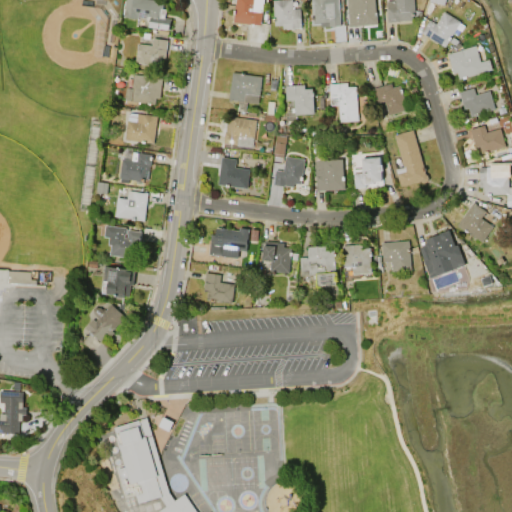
[(125,0),(155,0),(163,1),(162,8),(166,9),(165,17),(171,18),(171,25),(169,25),(168,30),(148,27),(149,18),(137,16),(137,18),(123,16),(125,0)]
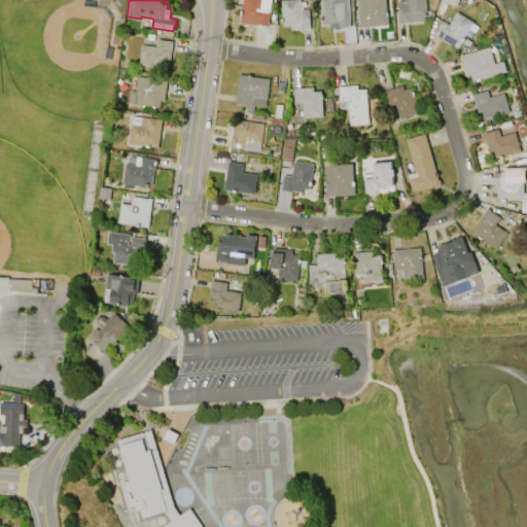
[(271,0),(268,25),(257,23),(256,25),(240,23),(242,0),(271,0)]
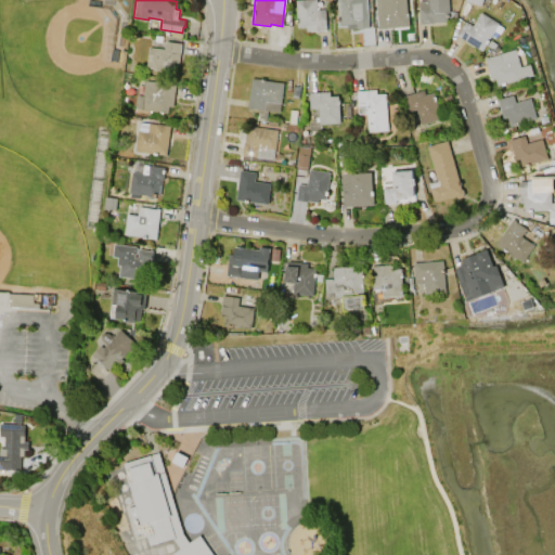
[(317,0),(317,10),(325,9),(326,29),(307,31),(306,26),(298,27),(296,0),(317,0)]
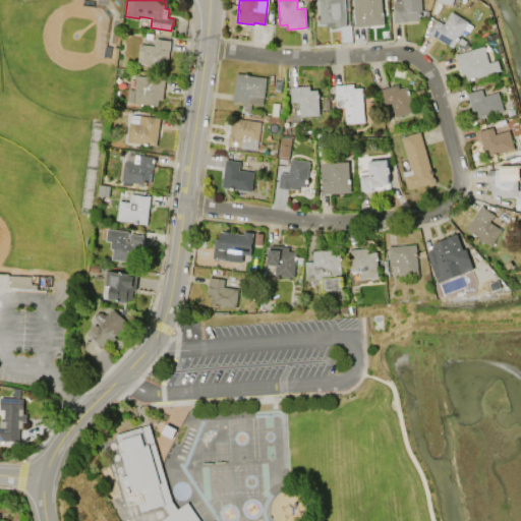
[(344,0),(346,25),(327,27),(326,23),(319,23),(317,0),(344,0)]
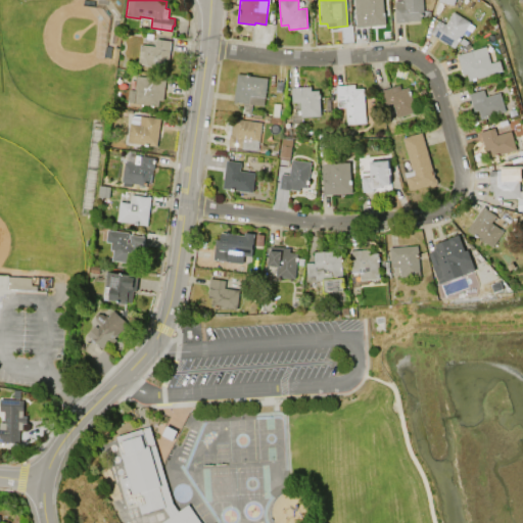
[(382,0),(385,24),(357,26),(354,0),(382,0)]
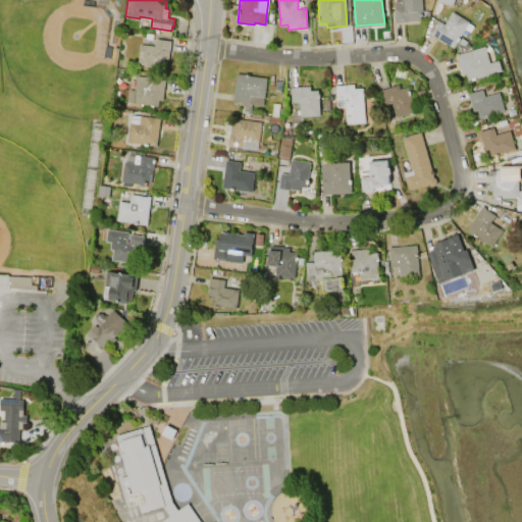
[(429,19),(396,22),(394,1),(402,1),(401,0),(421,0),(422,10),(430,11),(429,19)]
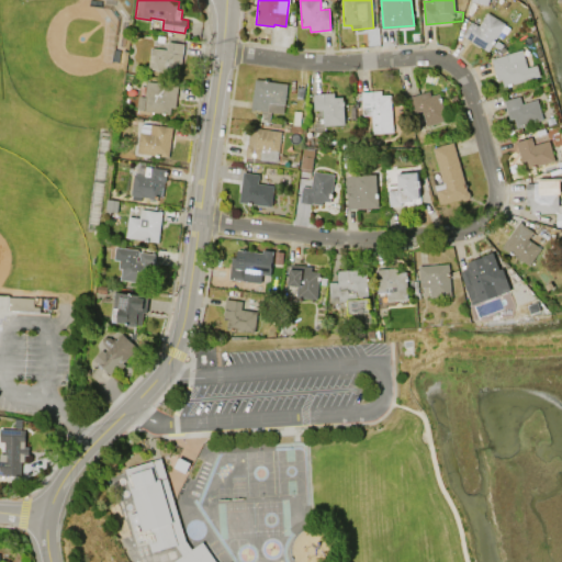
[(505,23),(489,51),(462,35),(471,21),(479,25),(486,12),(505,23)]
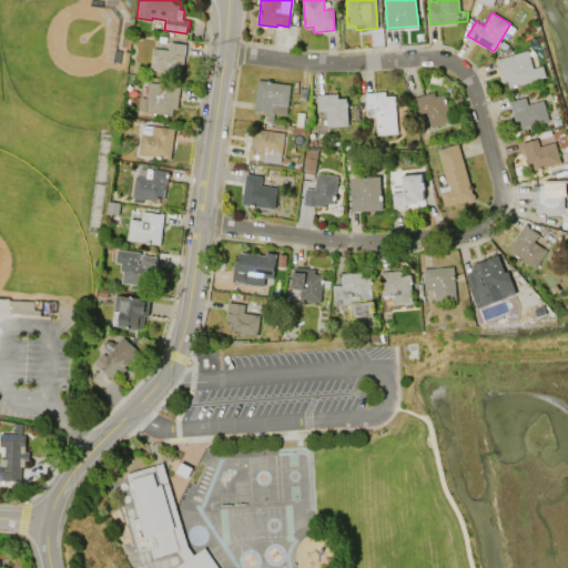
[(150,70),(152,48),(169,50),(170,41),(185,43),(183,64),(179,63),(178,73),(150,70)]
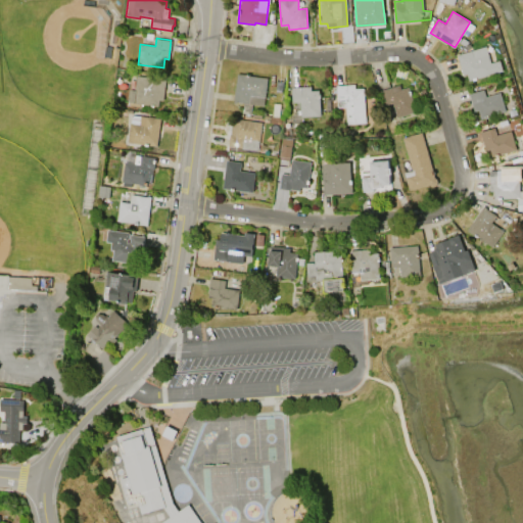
[(503,70),(469,81),(467,73),(462,75),(457,54),(485,46),(490,62),(500,60),(503,70)]
